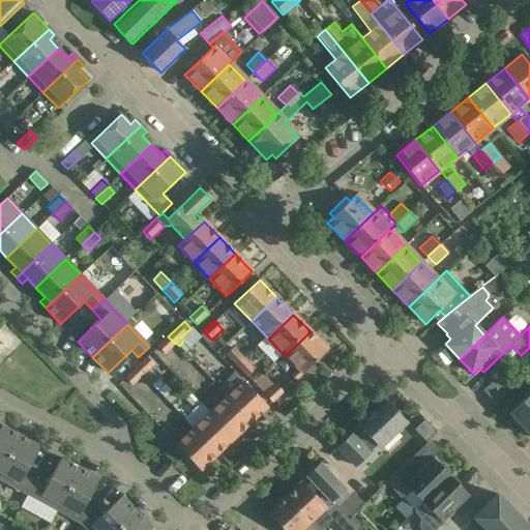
[(327,350),(311,331),(285,356),(298,370),(291,376),(295,380),(327,350)]
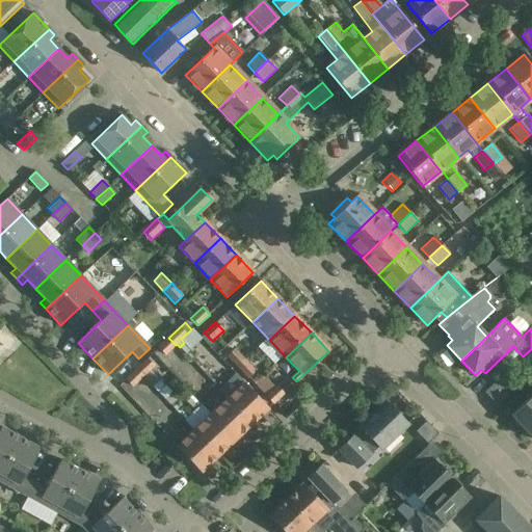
[(165,355),(176,345),(168,338),(158,347),(165,355)]
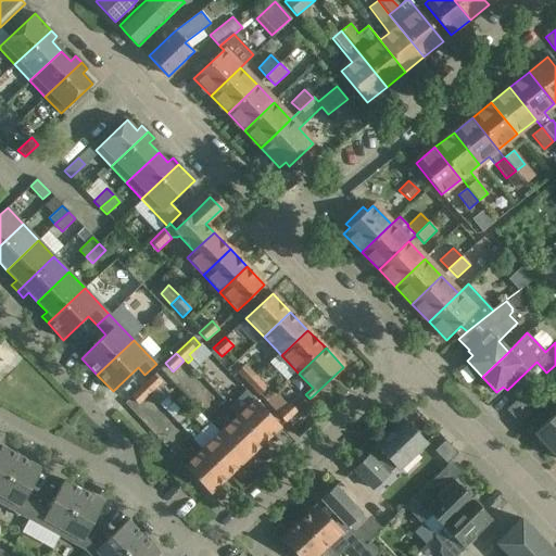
[(236,373),(249,387),(258,378),(245,364),(236,373)]
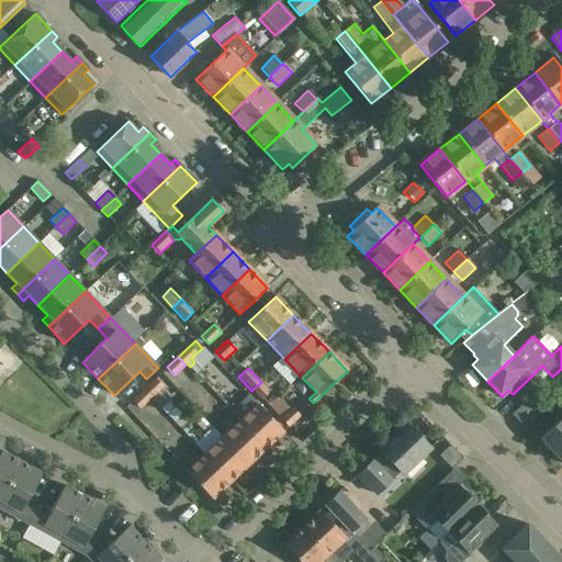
[(155,379),(144,390),(160,408),(167,402),(157,393),(164,386),(155,379)]
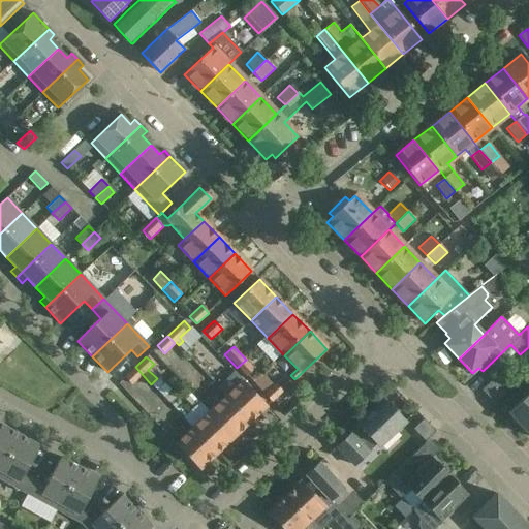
[(237,368),(246,376),(254,369),(246,360),(237,368)]
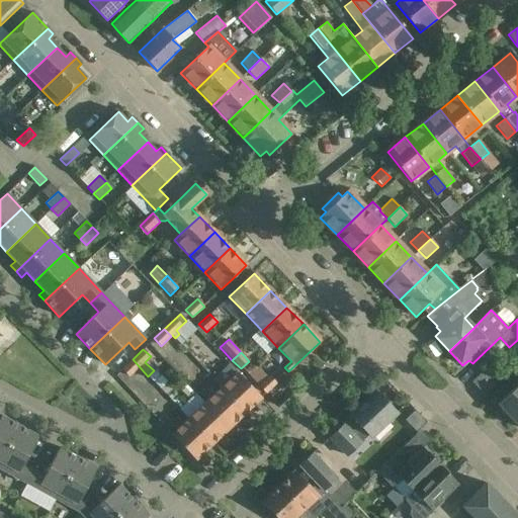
[(148,376),(133,359),(121,370),(128,377),(139,367),(148,377),(148,376)]
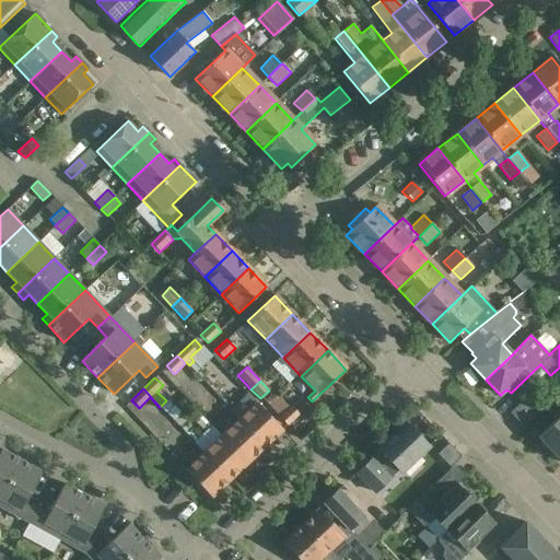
[(247,394),(230,410),(238,420),(264,446),(282,430),(257,404),(247,394)]
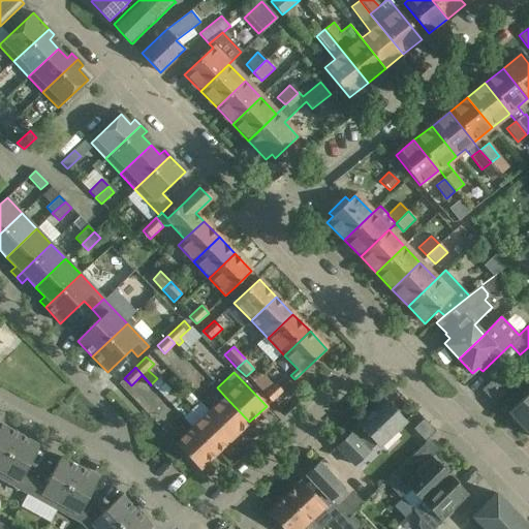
[(504,392),(493,380),(483,390),(494,401),(504,392)]
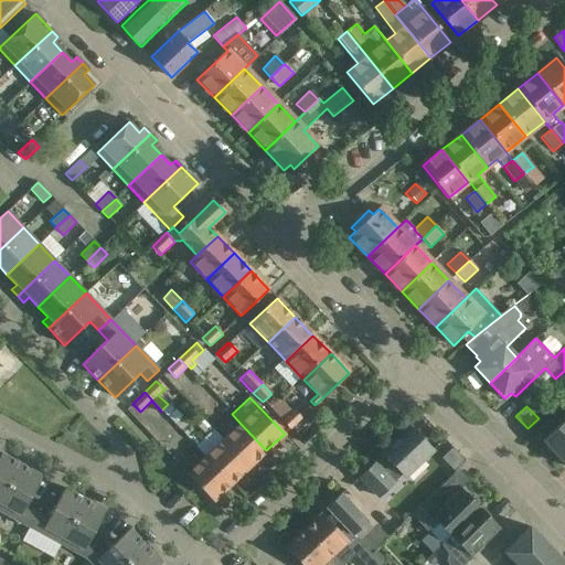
[(301,417),(295,411),(283,422),(289,429),(301,417)]
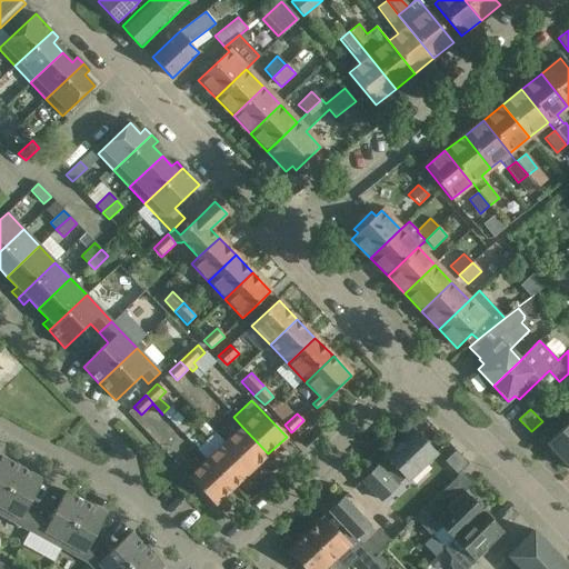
[(568,422),(547,443),(568,467),(568,422)]
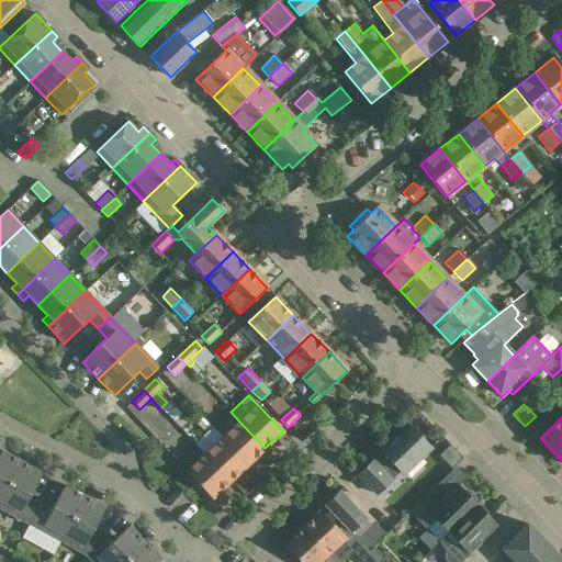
[(265,448),(239,422),(222,438),(247,464),(265,448)]
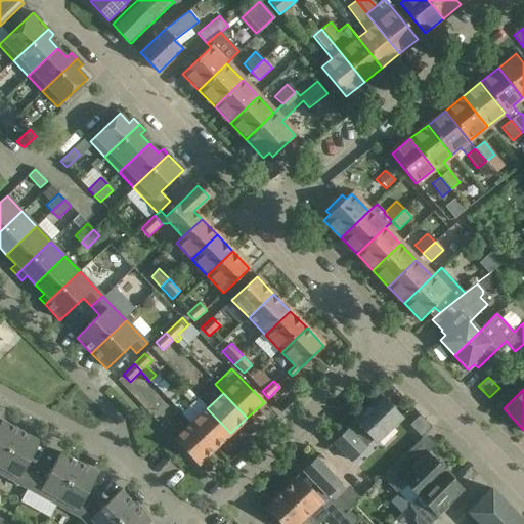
[(400,418),(381,397),(333,442),(351,462),(365,448),(359,442),(368,434),(376,442),(400,418)]
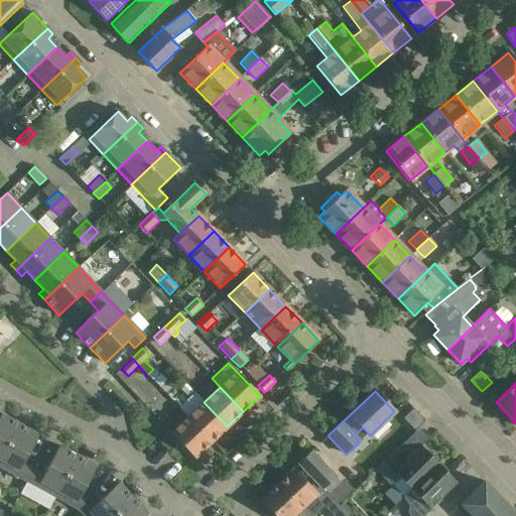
[(227,426),(204,402),(187,418),(211,442),(227,426)]
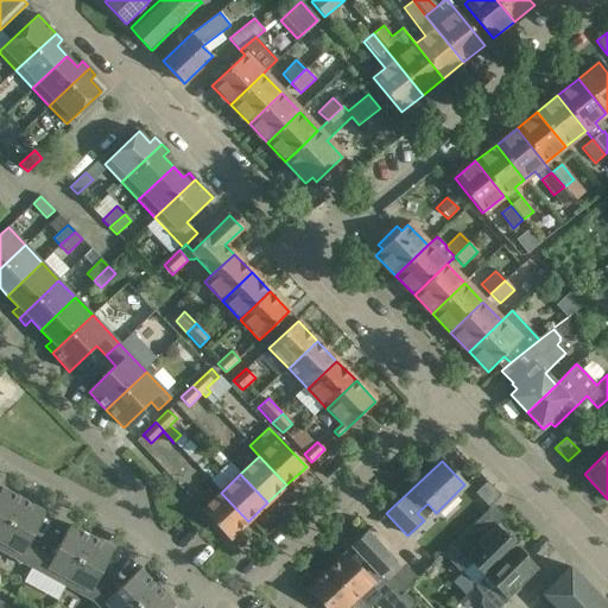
[(0,543),(23,500),(1,488),(0,489),(0,543)]
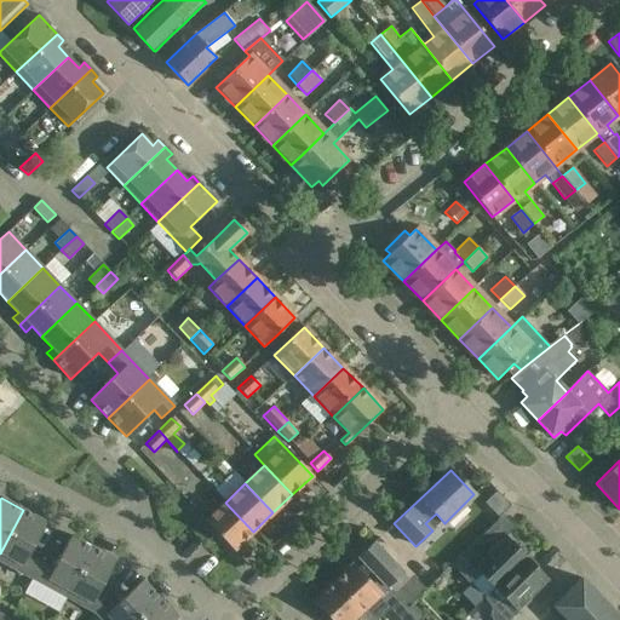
[(234,550),(253,532),(225,503),(206,521),(234,550)]
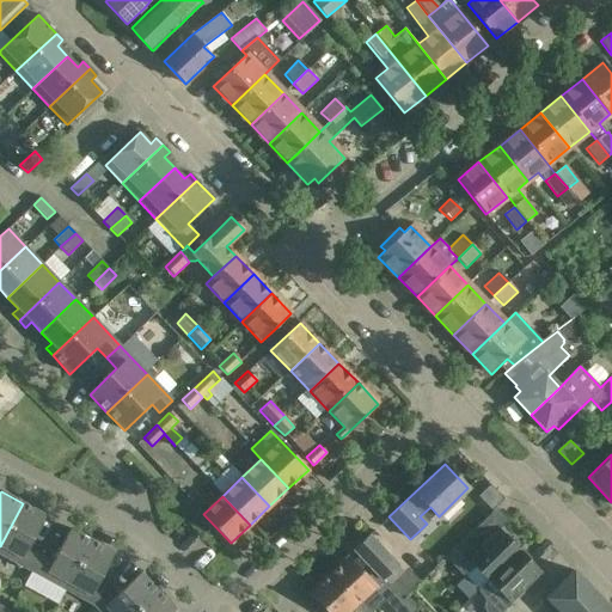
[(0,546),(0,555),(31,573),(40,555),(28,549),(46,515),(23,503),(0,546)]
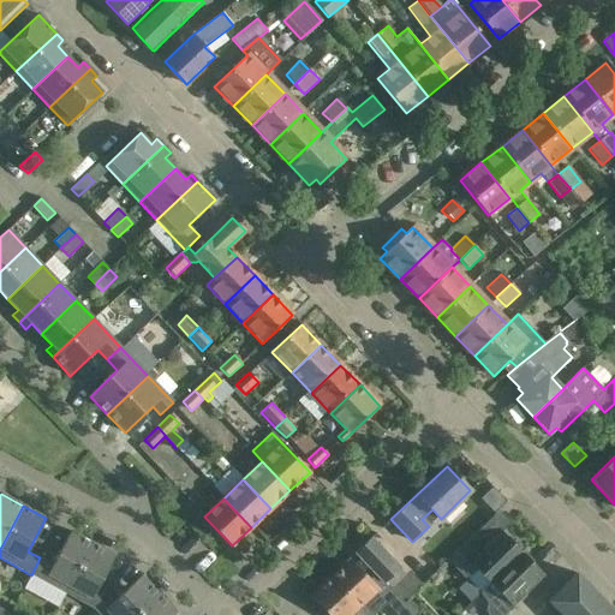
[(483,526),(448,560),(469,581),(481,593),(491,581),(520,554),(518,553),(519,550),(519,547),(514,541),(509,541),(508,542),(499,532),(494,538),(483,526)]
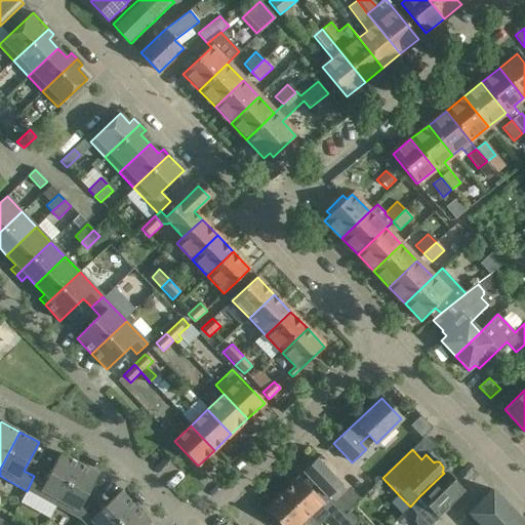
[(27,491),(56,507),(79,465),(59,453),(45,482),(34,476),(27,491)]
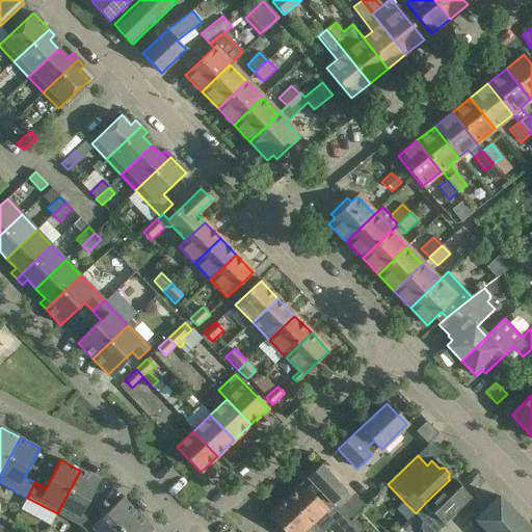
[(321,466),(308,478),(321,494),(325,498),(338,510),(339,509),(350,522),(352,520),(353,519),(367,506),(355,494),(351,497),(336,480),(321,466)]
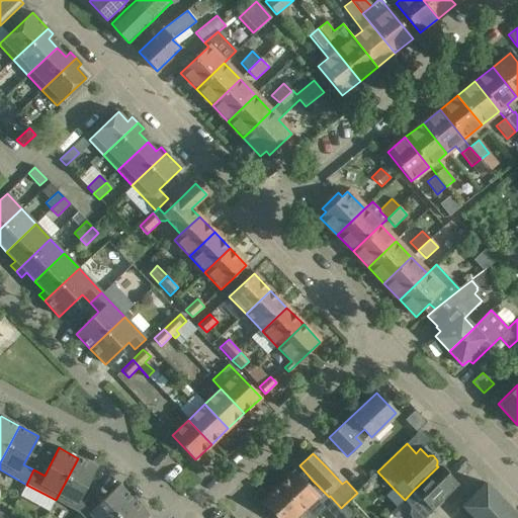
[(56,500),(80,513),(89,501),(82,496),(97,468),(78,458),(56,500)]
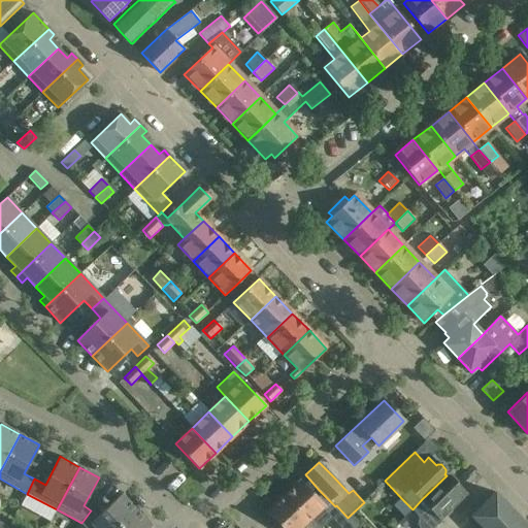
[(413,509),(419,520),(418,524),(419,527),(434,527),(454,509),(452,507),(464,494),(457,486),(458,485),(458,481),(454,476),(450,476),(449,477),(447,475),(422,499),(413,509)]
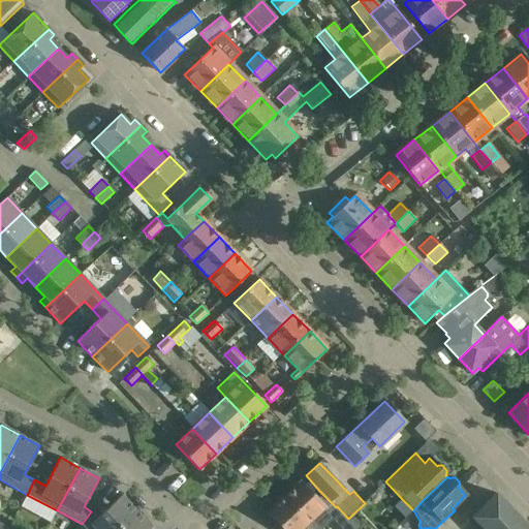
[(302,481),(284,497),(308,523),(314,528),(321,528),(328,524),(332,520),(341,528),(359,528),(361,527),(350,517),(348,519),(337,506),(336,507),(323,495),(319,500),(316,496),(302,481)]
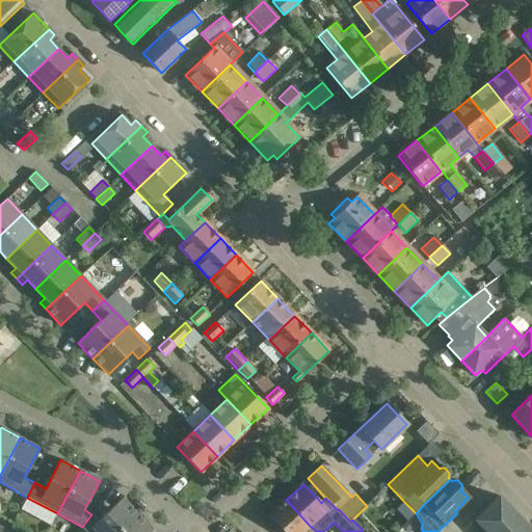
[(474,520),(485,531),(531,531),(531,530),(499,496),(474,520)]
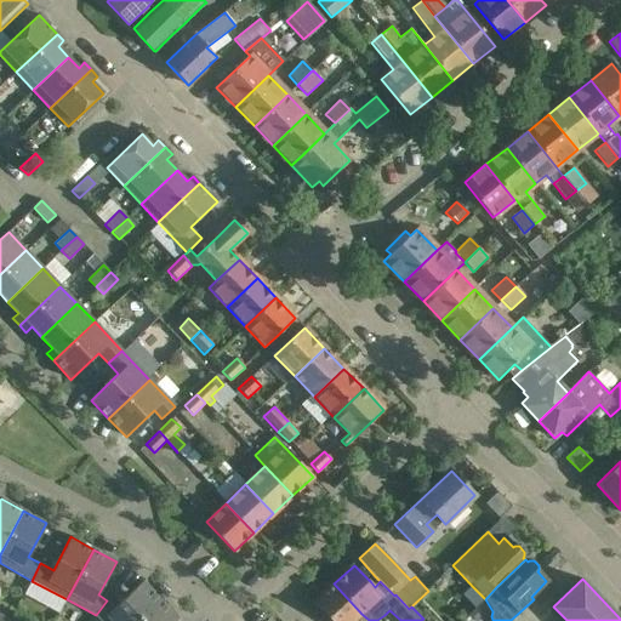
[(96,615),(101,620),(137,620),(160,600),(142,581),(115,608),(107,600),(96,615)]
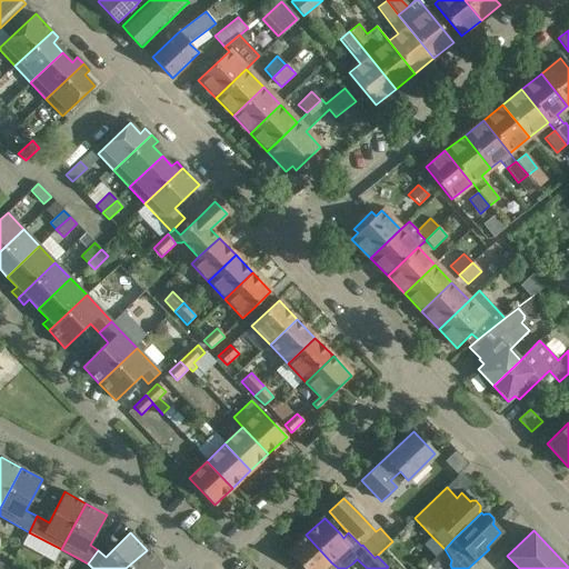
[(306,536),(288,552),(303,568),(338,568),(331,562),(306,535),(306,536)]
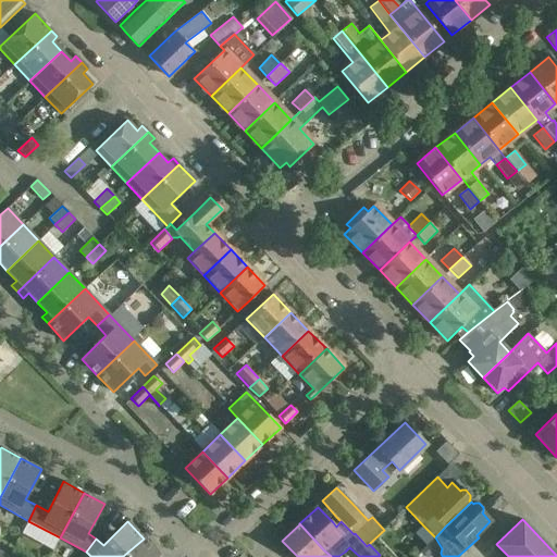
[(144,539),(123,556),(156,556),(159,555),(144,539)]
